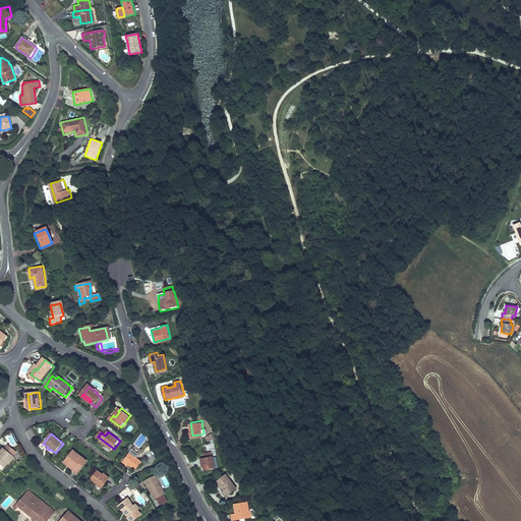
[(15,458),(13,456),(16,452),(8,446),(5,450),(3,449),(0,452),(0,463),(4,467),(6,464),(8,466),(15,458)]
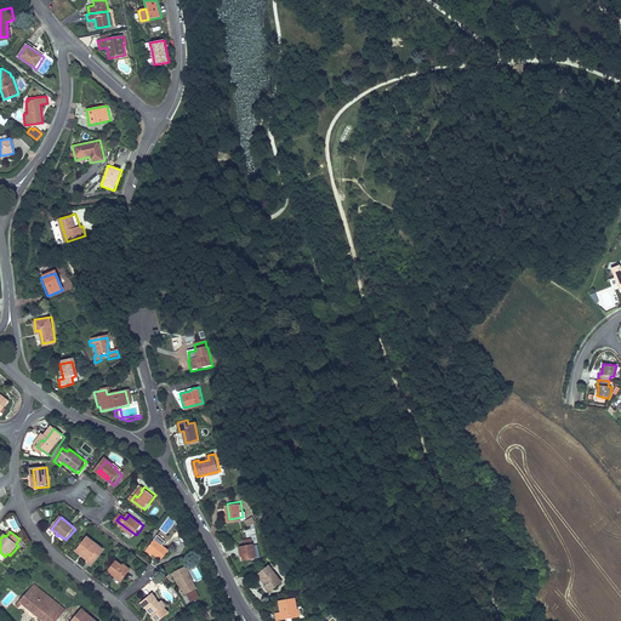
[(78,551),(83,556),(86,551),(93,557),(91,562),(90,563),(93,567),(107,550),(89,536),(78,551)]
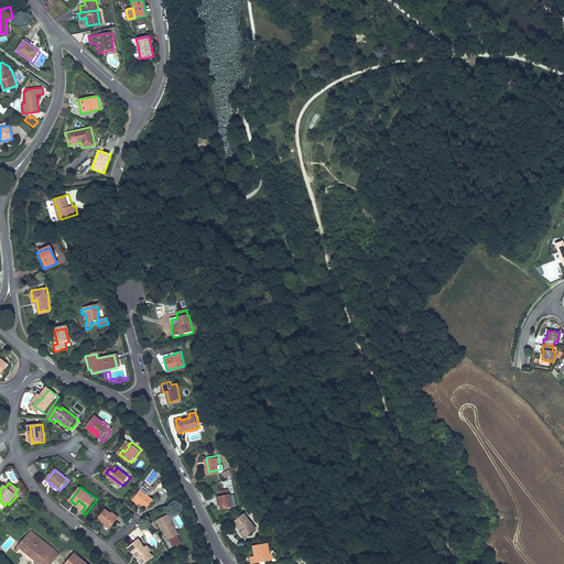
[(136,499),(142,503),(149,509),(155,500),(142,490),(136,499)]
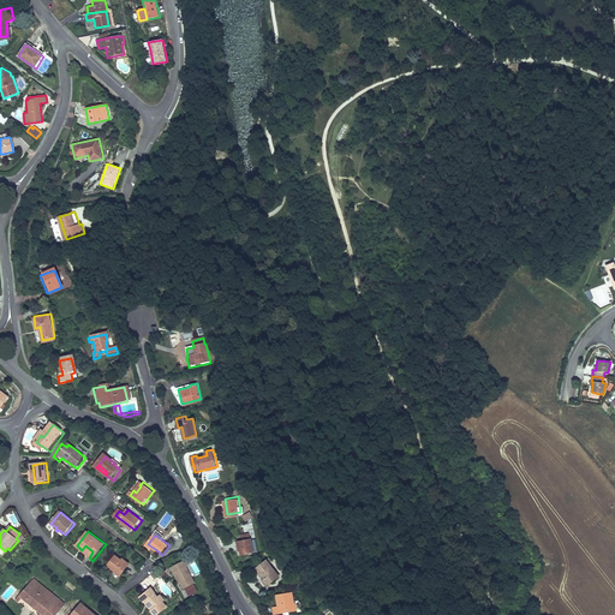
[(238,538),(240,553),(254,551),(252,536),(238,538)]
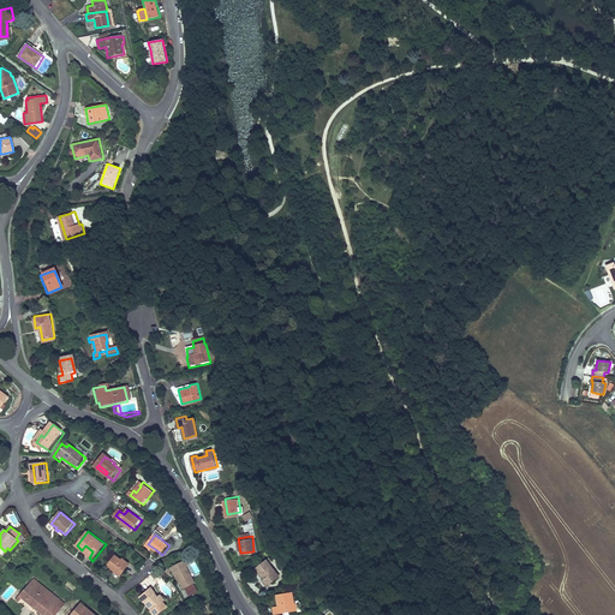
[(85,545),(82,550),(90,556),(93,551),(85,545)]
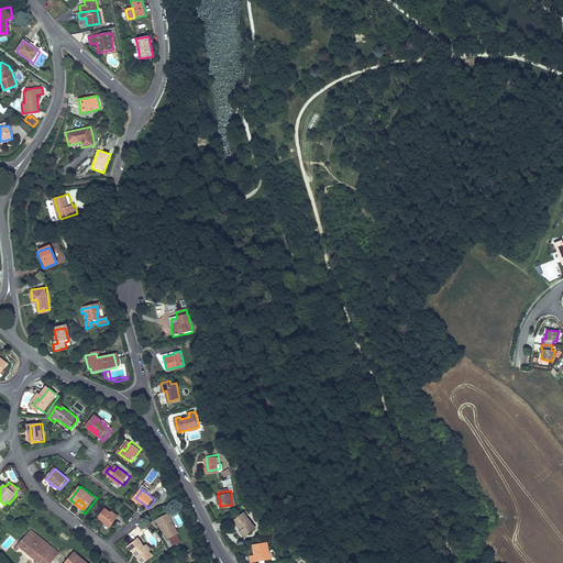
[(107,508),(99,518),(112,528),(121,516),(113,511),(112,512),(107,508)]
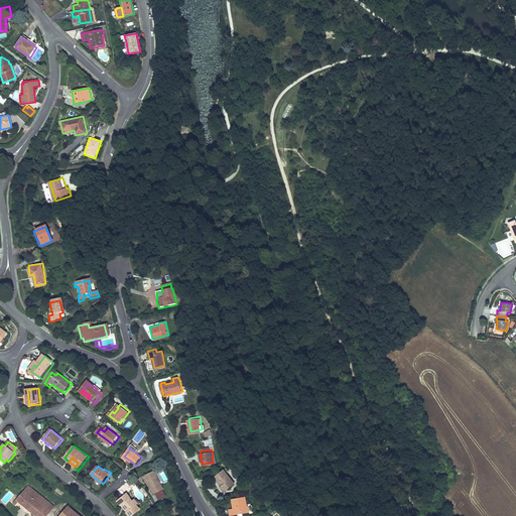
[(234,483),(224,468),(215,475),(221,483),(220,484),(224,490),(234,483)]
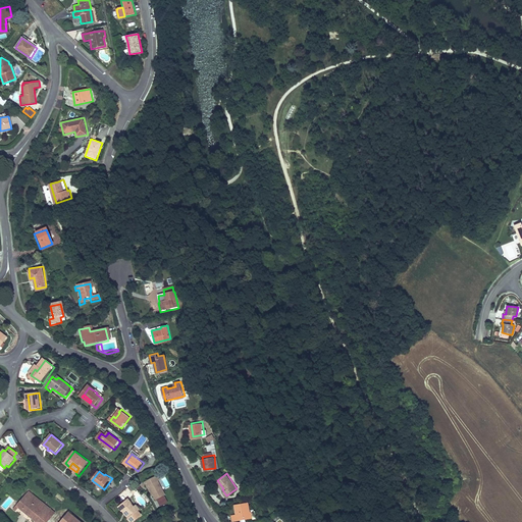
[(167,492),(159,480),(160,478),(158,475),(146,482),(148,486),(151,485),(154,491),(158,499),(167,492)]
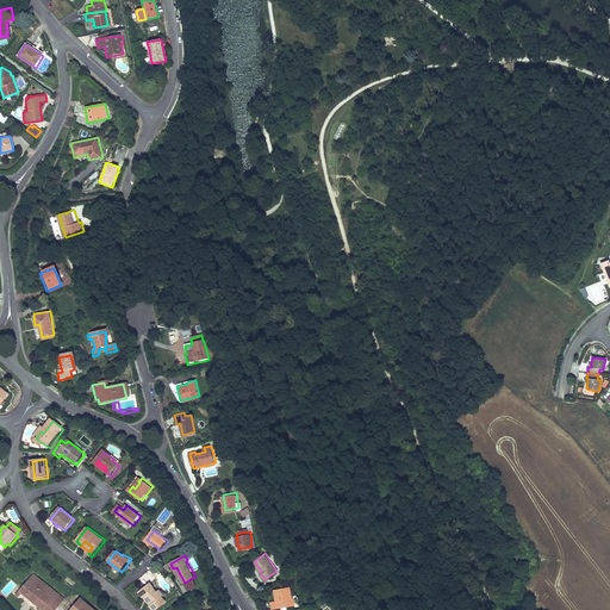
[(35,574),(18,595),(22,597),(24,595),(43,609),(56,609),(66,601),(35,574)]
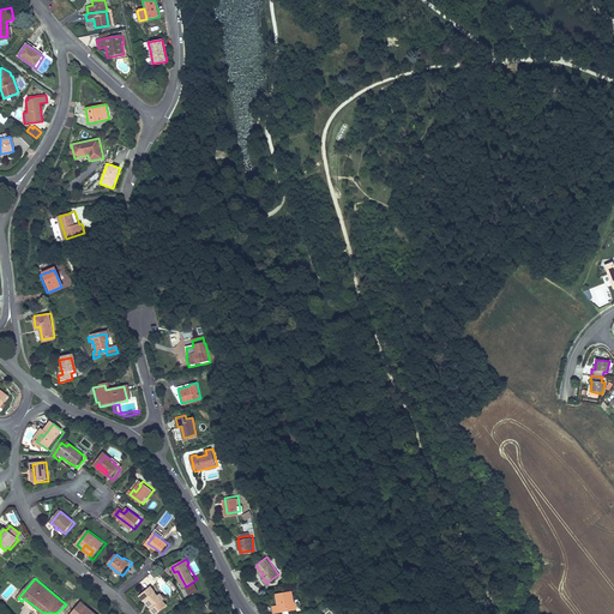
[(155,594),(150,588),(138,597),(143,603),(144,602),(150,611),(151,613),(157,613),(167,607),(162,602),(164,601),(160,595),(157,597),(155,594)]
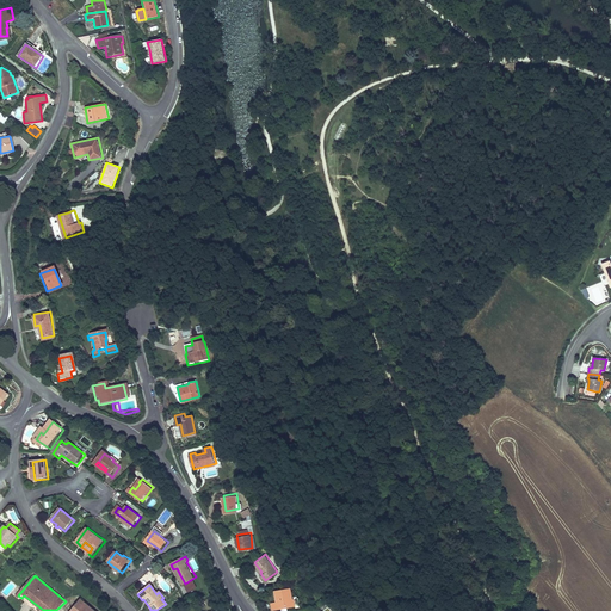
[(291,590),(276,591),(277,603),(272,604),(272,609),(296,605),(295,598),(292,598),(291,590)]
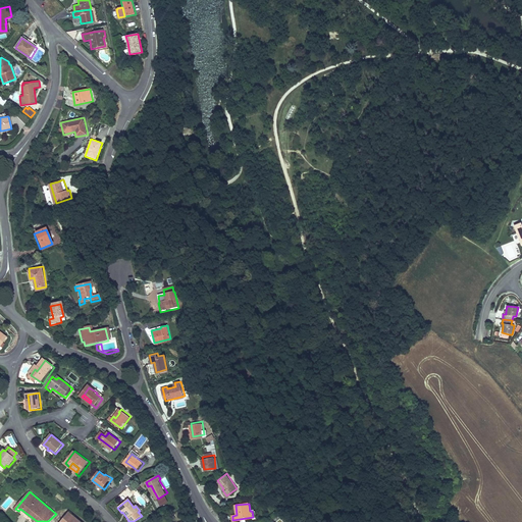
[(80,521),(69,513),(61,521),(80,521)]
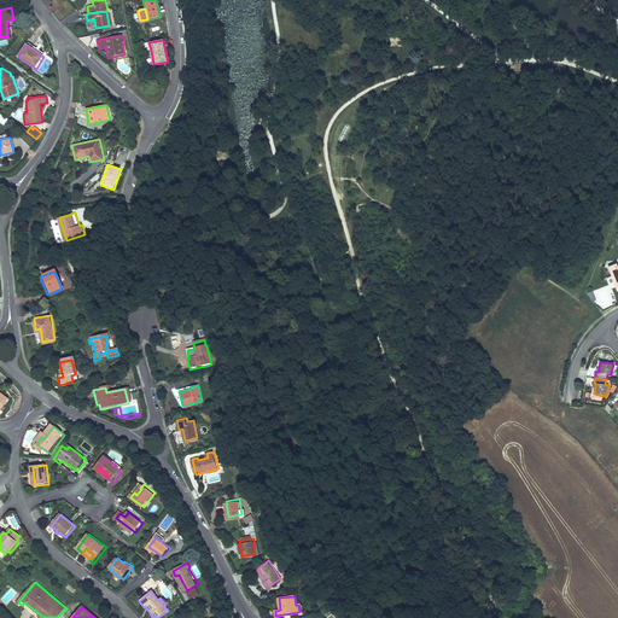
All buildings are outlined.
